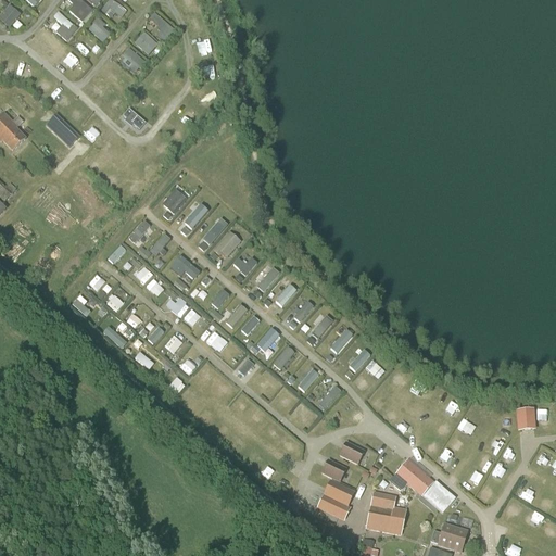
[(81,0),(68,0),(75,5),(70,11),(84,24),(96,12),(81,0)]
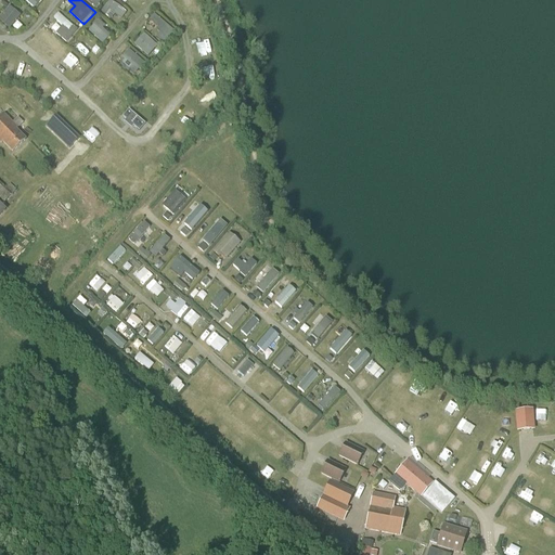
[(112,20),(115,15),(121,21),(129,12),(114,0),(111,0),(102,11),(112,20)]
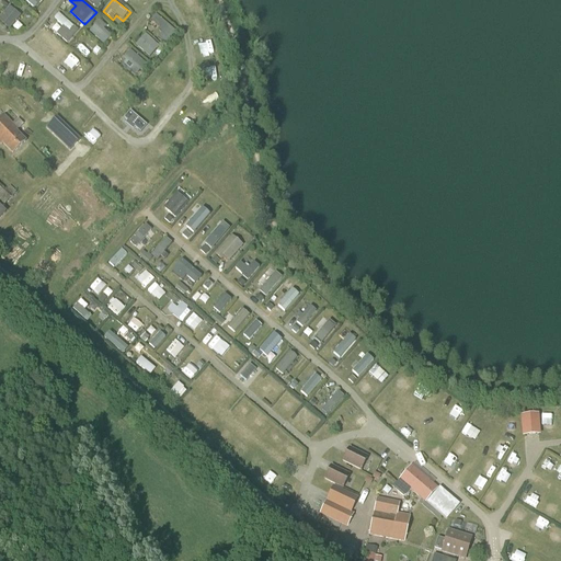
[(12,6),(0,19),(0,20),(11,30),(23,15),(12,6)]
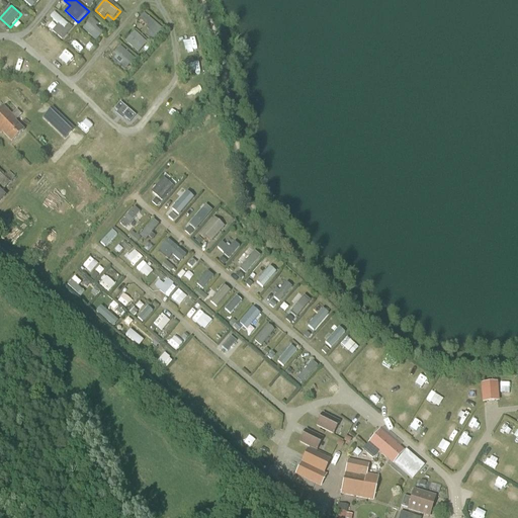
[(55,28),(65,38),(74,28),(57,11),(52,17),(59,24),(55,28)]
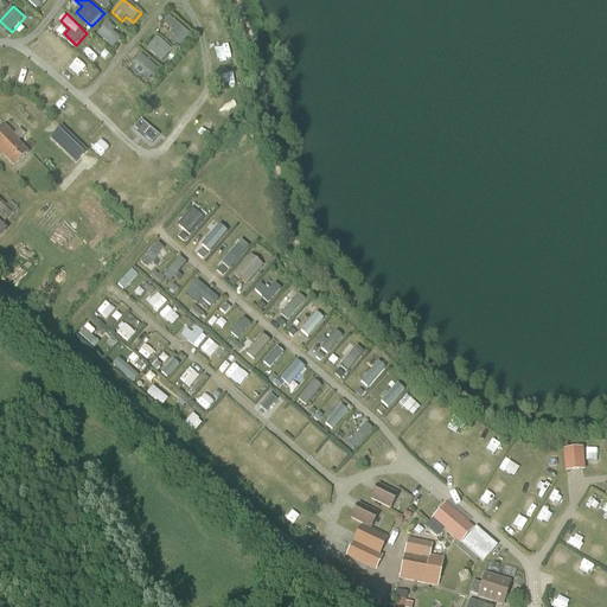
[(181,49),(195,34),(171,14),(165,23),(178,33),(172,40),(181,49)]
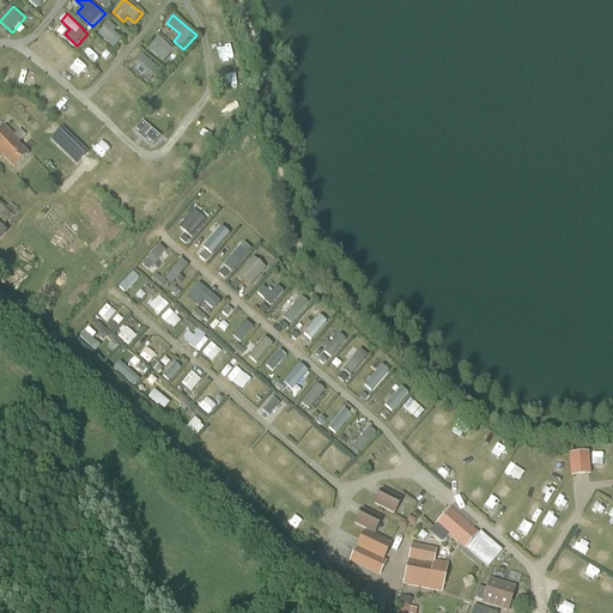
[(115,31),(119,29),(111,22),(99,35),(115,48),(123,38),(115,31)]
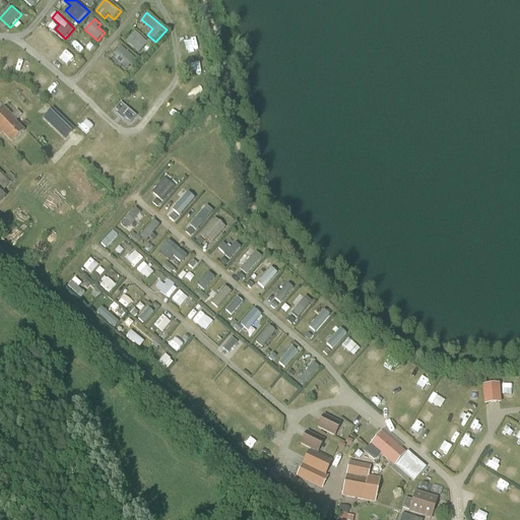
[(136,30),(127,42),(140,53),(149,43),(136,30)]
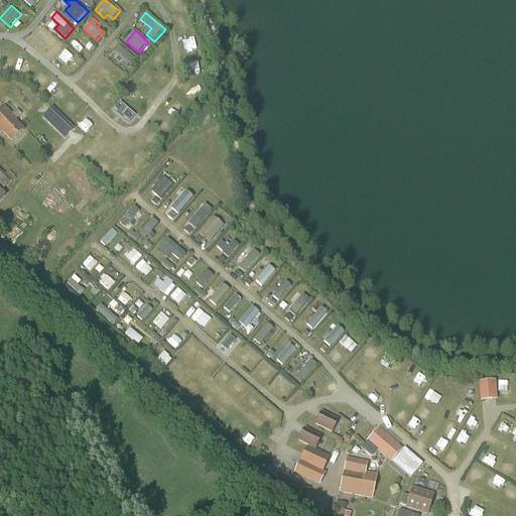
[(128,69),(136,58),(122,45),(113,55),(128,69)]
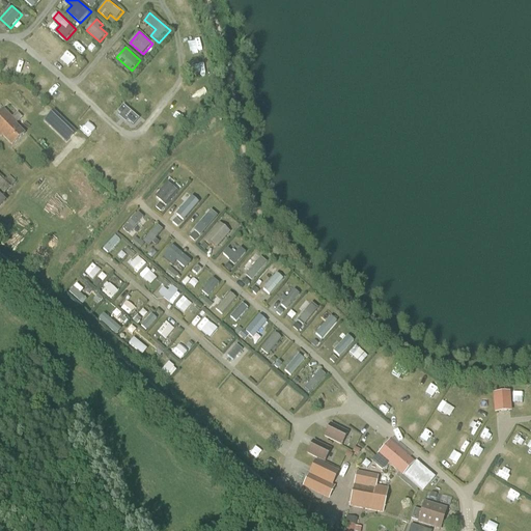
[(5,50),(5,60),(18,60),(18,50),(5,50)]
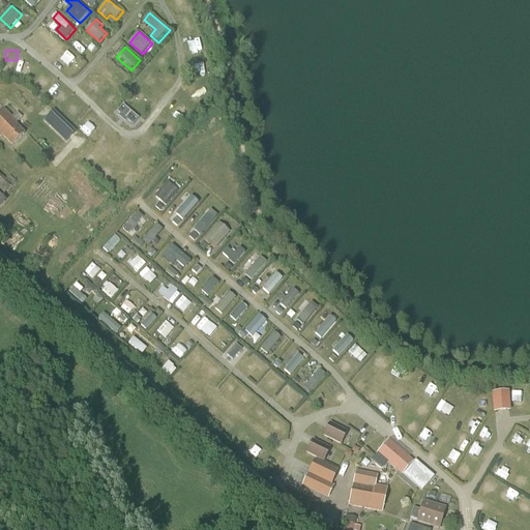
[(110,79),(117,86),(125,77),(117,70),(110,79)]
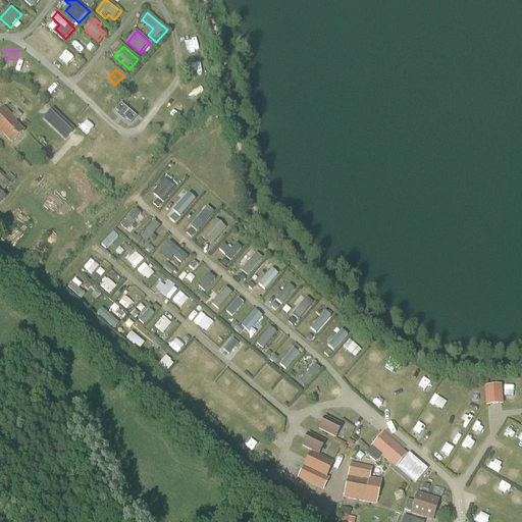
[(153,82),(157,74),(149,70),(146,77),(153,82)]
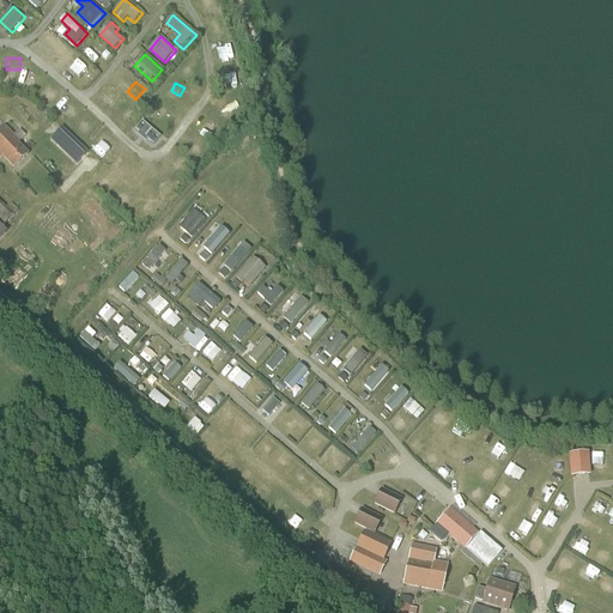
[(151,110),(158,99),(155,96),(146,107),(151,110)]
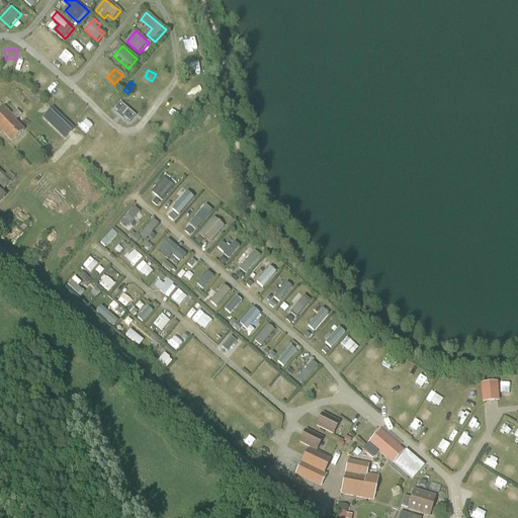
[(131,124),(139,115),(122,101),(114,110),(131,124)]
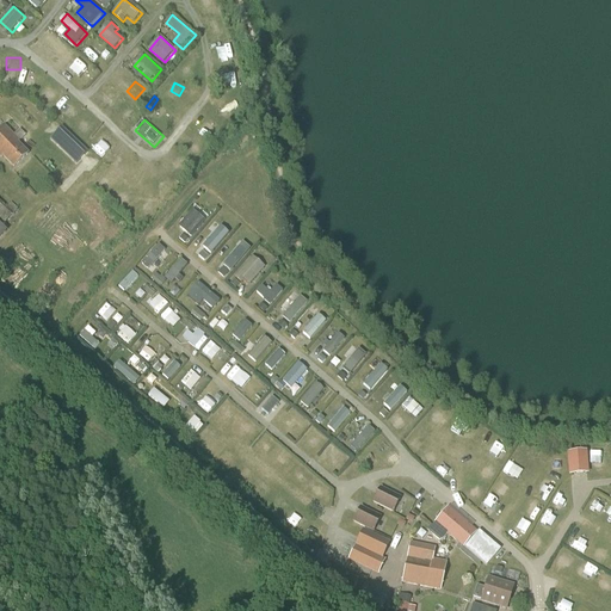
[(25,135),(19,129),(13,135),(5,127),(0,130),(0,156),(1,158),(2,156),(14,168),(29,154),(18,142),(25,135)]
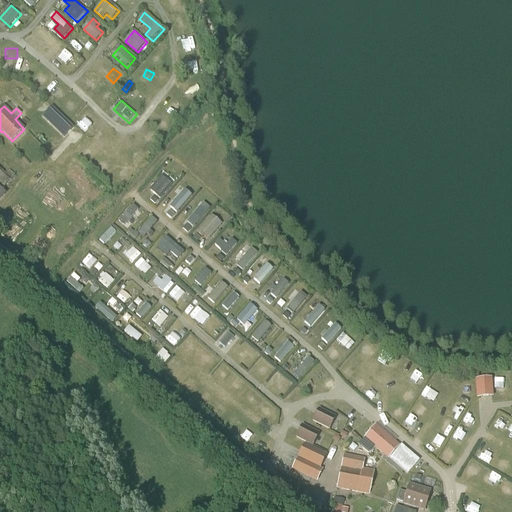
[(72,128),(51,108),(42,117),(63,137),(72,128)]
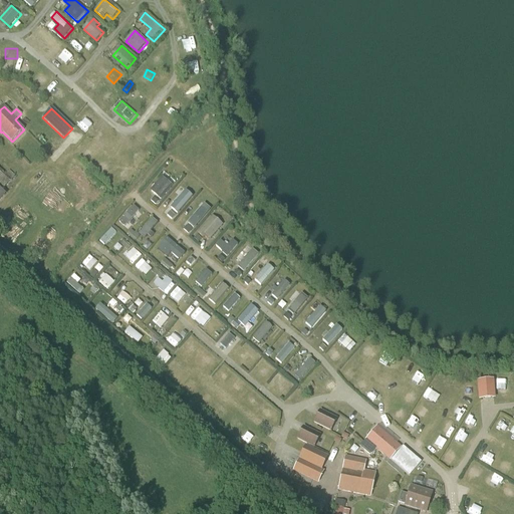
[(88,118),(62,144),(69,151),(95,125),(88,118)]
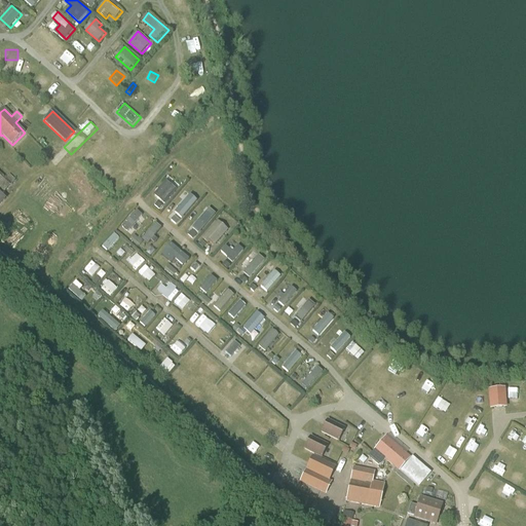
[(134,152),(139,158),(146,152),(141,146),(134,152)]
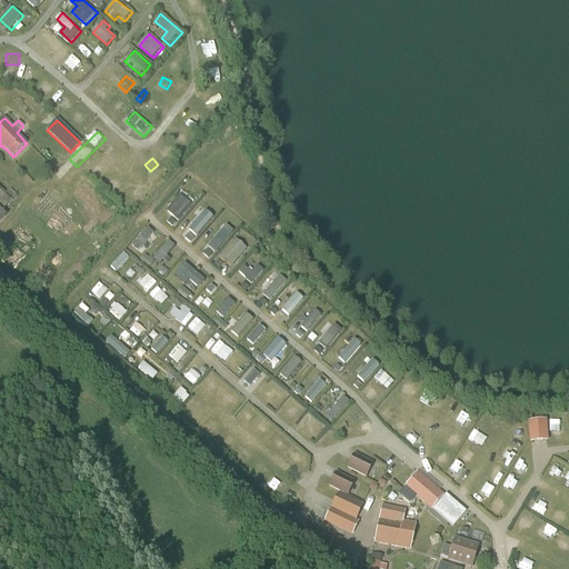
[(0,208),(2,210),(17,196),(10,189),(6,193),(0,187),(0,208)]
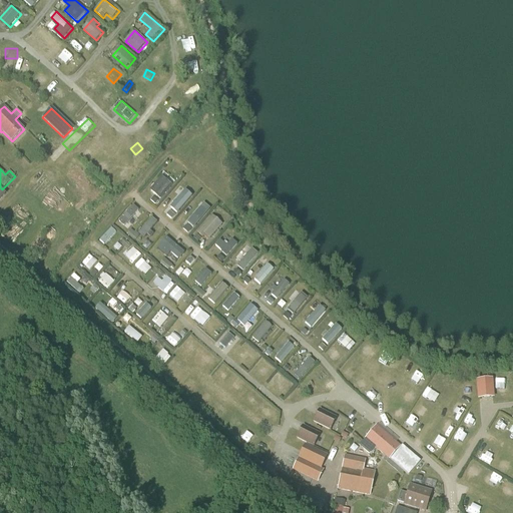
[(174,183),(176,181),(166,173),(164,175),(174,183)]
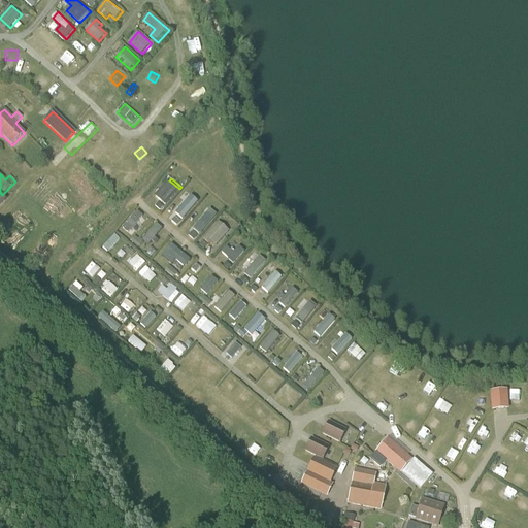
[(168,180),(155,195),(165,204),(178,191),(168,180)]
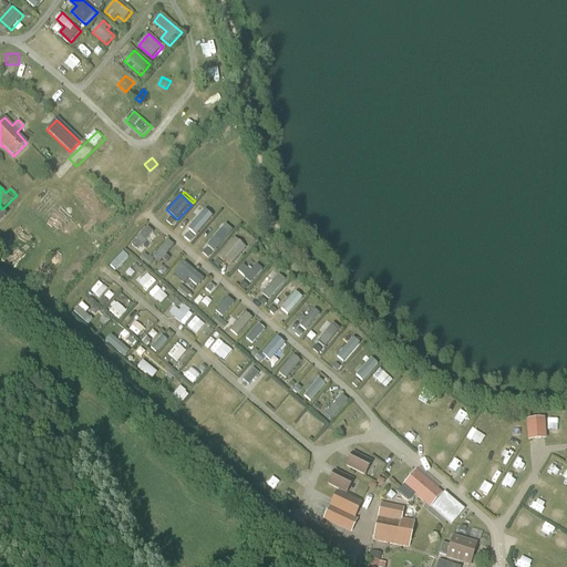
[(197,236),(215,217),(207,209),(189,228),(197,236)]
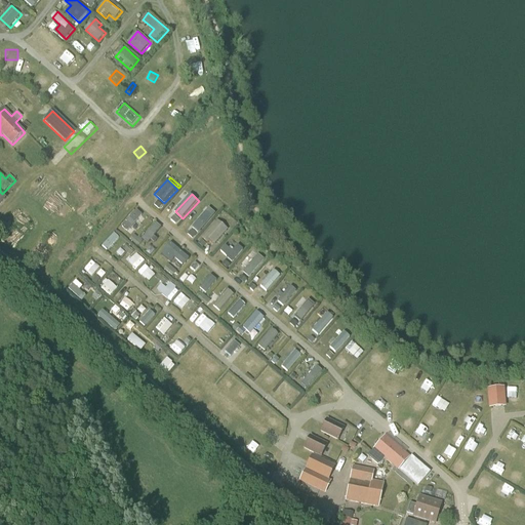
[(210,207),(193,228),(200,234),(217,213),(210,207)]
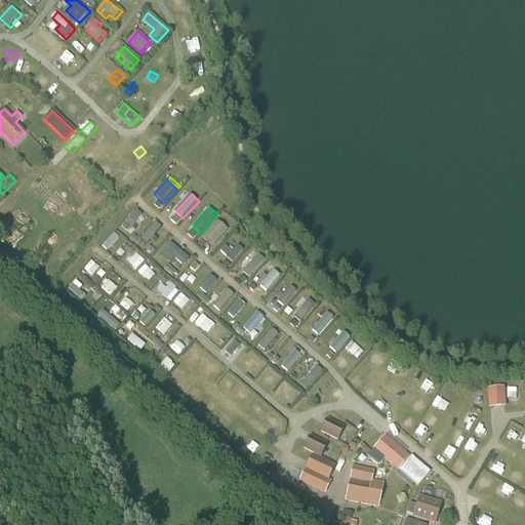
[(137,209),(123,226),(129,231),(144,214),(137,209)]
